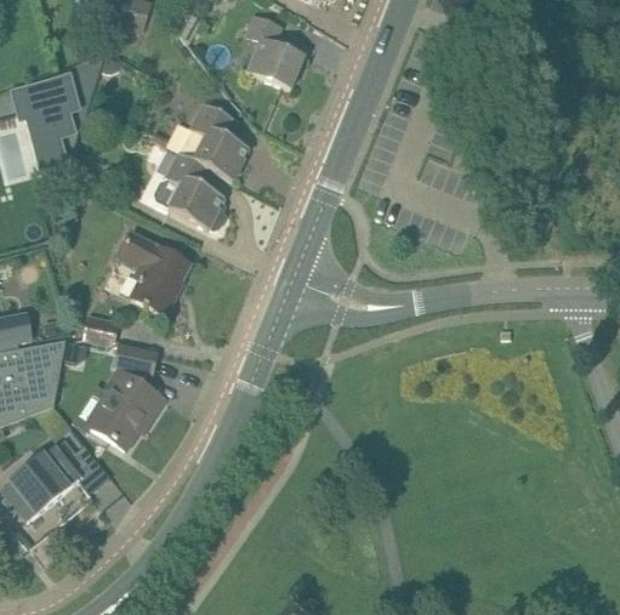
[(123,0),(117,24),(143,32),(152,0),(123,0)]
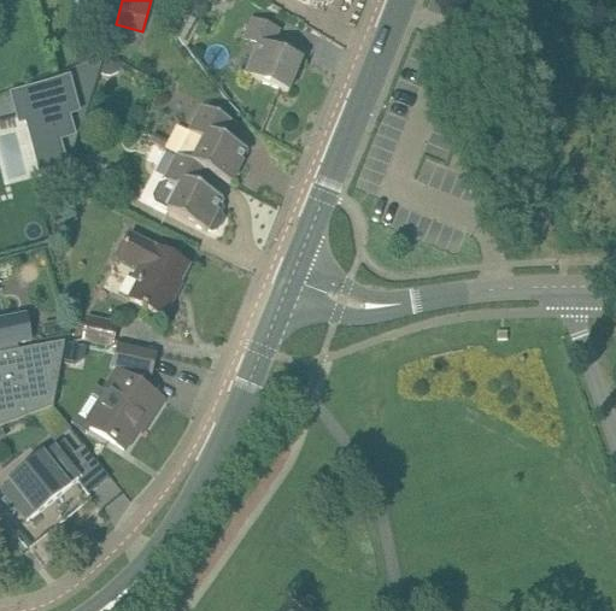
[(280,25),(258,17),(253,15),(245,34),(259,40),(247,70),(289,87),(303,57),(273,43),(280,25)]
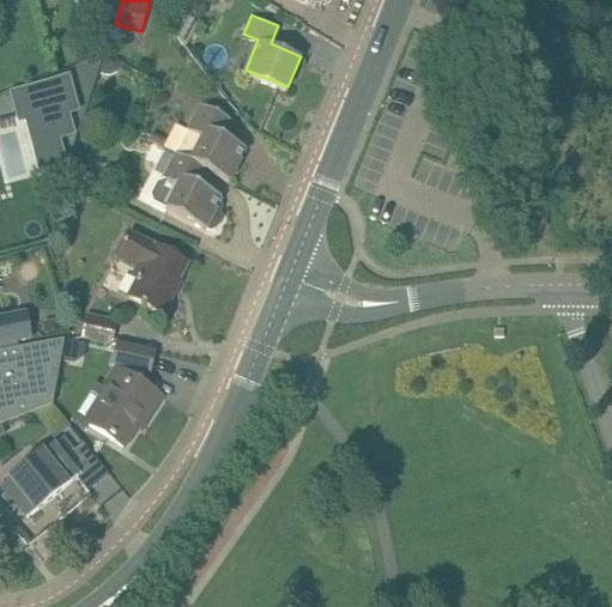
[(105,52),(101,67),(111,71),(120,67),(123,59),(105,52)]
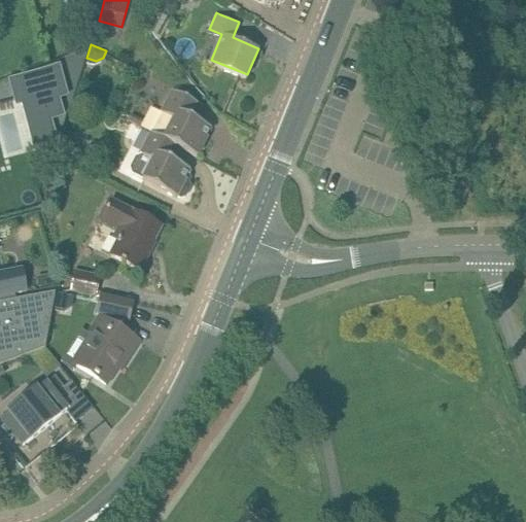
[(59,64),(11,77),(18,100),(24,98),(32,126),(50,120),(51,120),(50,114),(63,111),(58,94),(66,91),(59,64)]
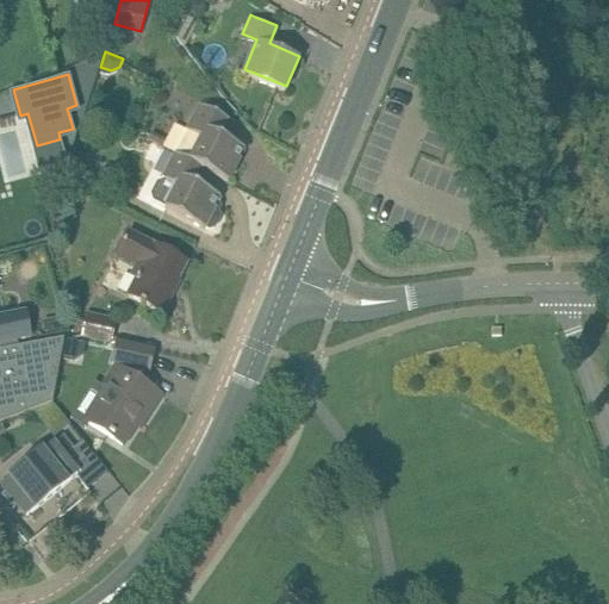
[(176,148),(175,149),(229,176),(246,145),(225,135),(234,118),(200,101),(176,148)]
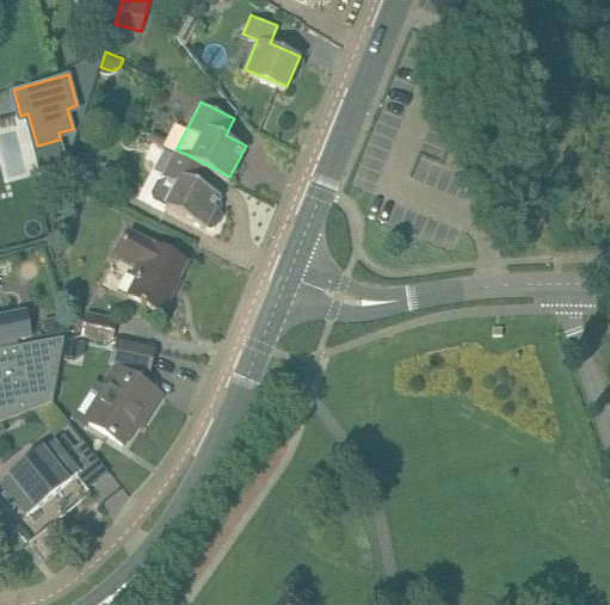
[(158,178),(152,192),(154,198),(205,224),(207,222),(211,224),(215,223),(221,213),(220,208),(215,205),(221,193),(202,183),(210,167),(229,178),(229,177),(176,149),(164,174),(167,176),(166,177),(158,178)]
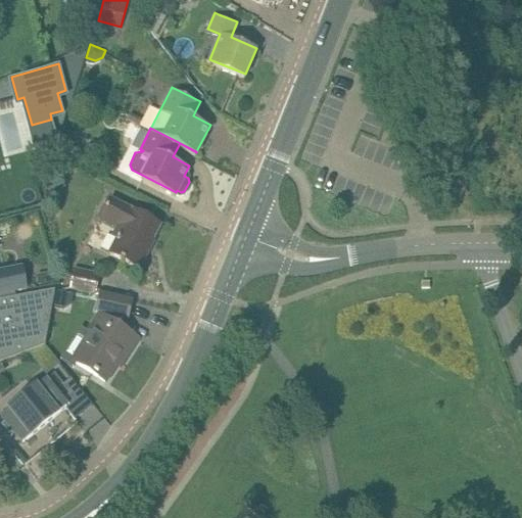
[(160,222),(142,213),(111,196),(103,209),(122,220),(114,233),(119,235),(111,250),(122,255),(122,257),(125,260),(126,257),(138,264),(160,222)]
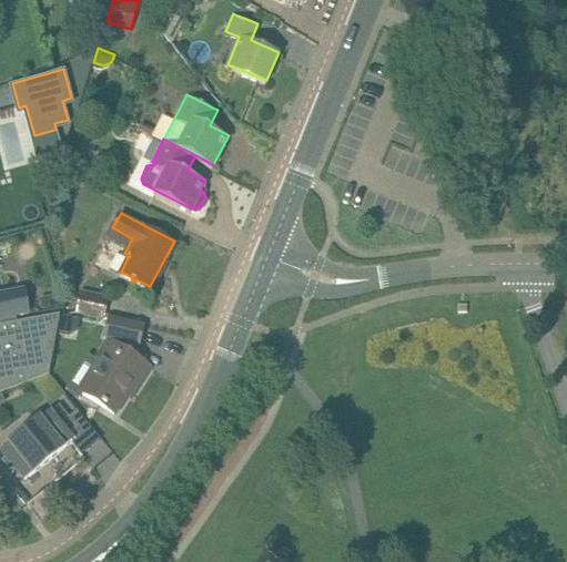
[(0,315),(30,310),(26,286),(0,290),(0,315)]
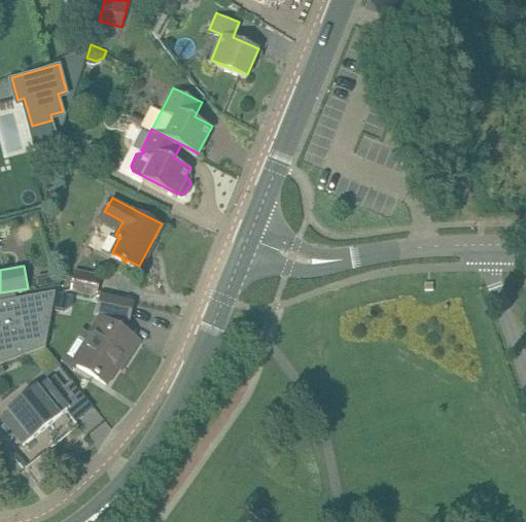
[(101,274),(77,269),(73,286),(97,291),(101,274)]
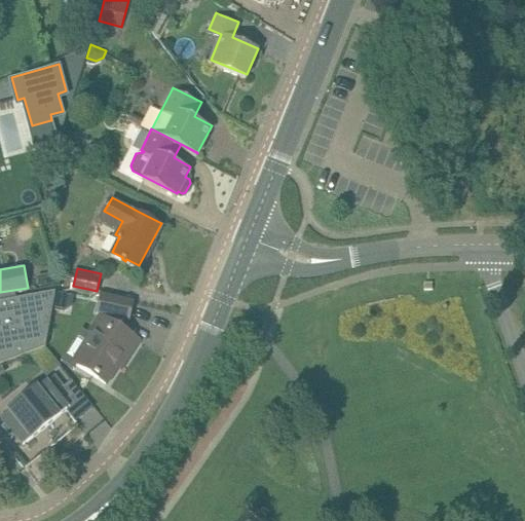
[(52,271),(38,273),(39,282),(53,280),(52,271)]
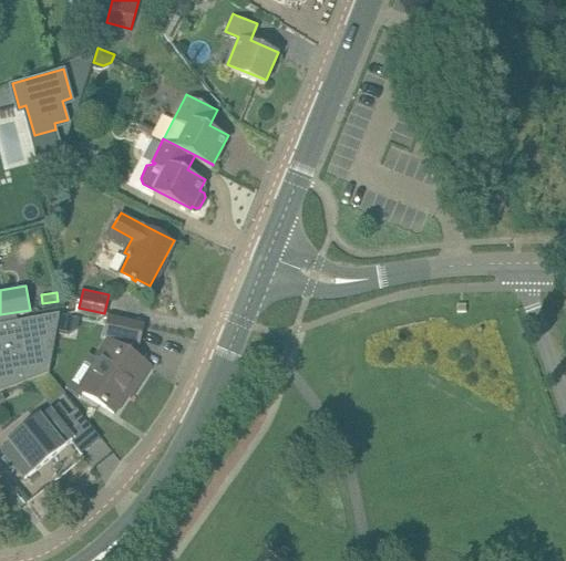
[(0,388),(0,390),(49,371),(60,311),(52,312),(0,321),(0,388)]
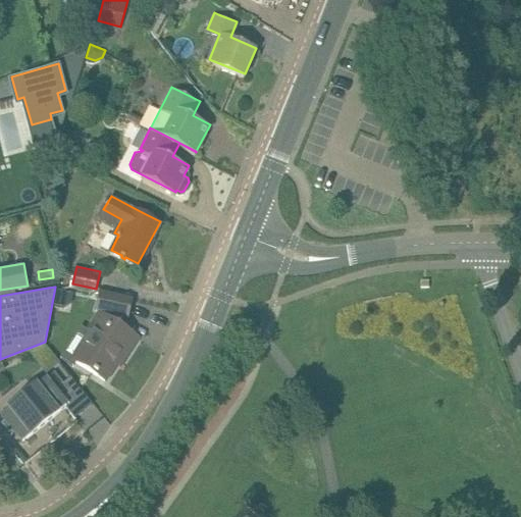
[(56,287),(53,304),(63,306),(71,301),(73,290),(56,287)]
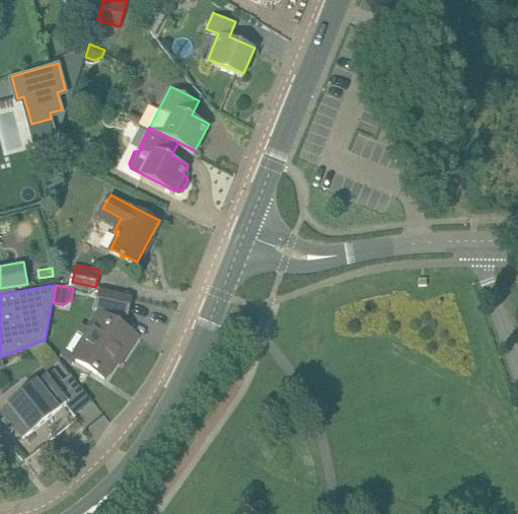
[(70,352),(76,356),(105,374),(121,350),(124,353),(137,333),(117,319),(123,310),(128,311),(131,295),(98,288),(93,306),(98,307),(70,352)]
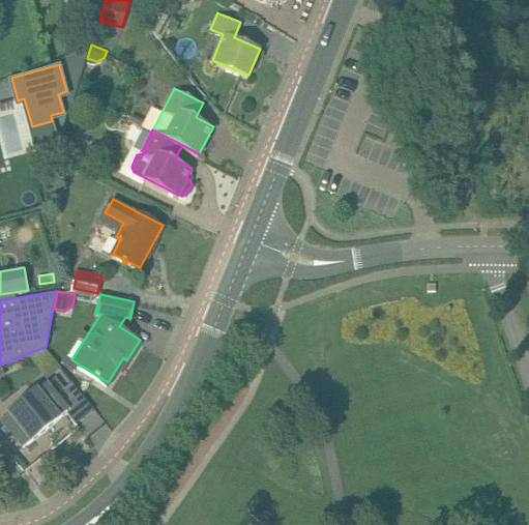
[(18,435),(25,443),(68,409),(63,402),(71,396),(55,375),(3,416),(7,421),(2,426),(12,438),(18,435)]
